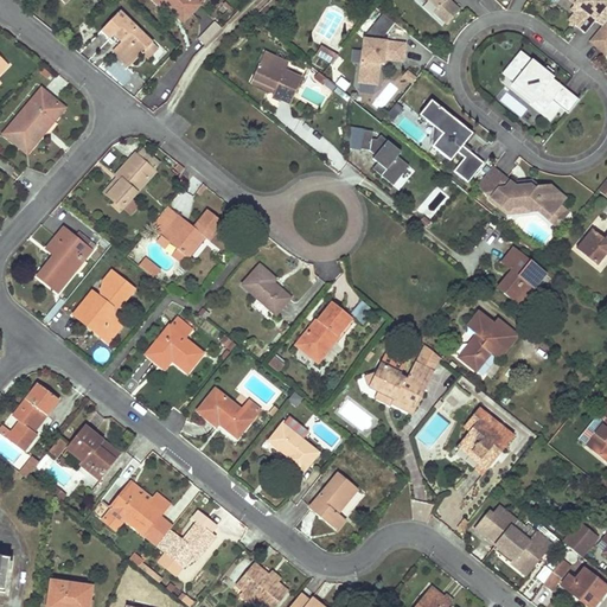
[(154,0),(163,8),(167,4),(171,7),(168,8),(183,23),(199,5),(197,4),(193,0),(154,0)]
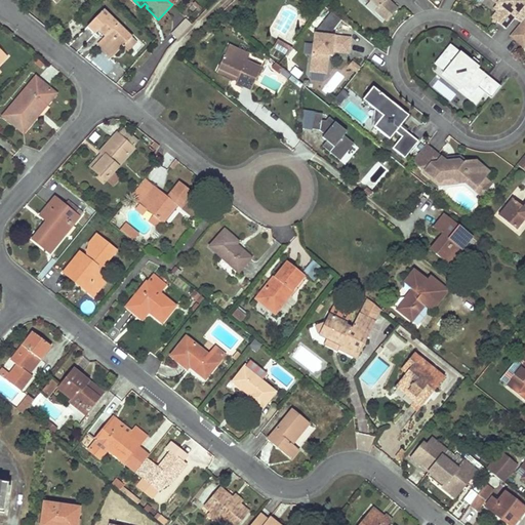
[(388,0),(369,0),(377,7),(375,10),(387,21),(397,8),(388,0)]
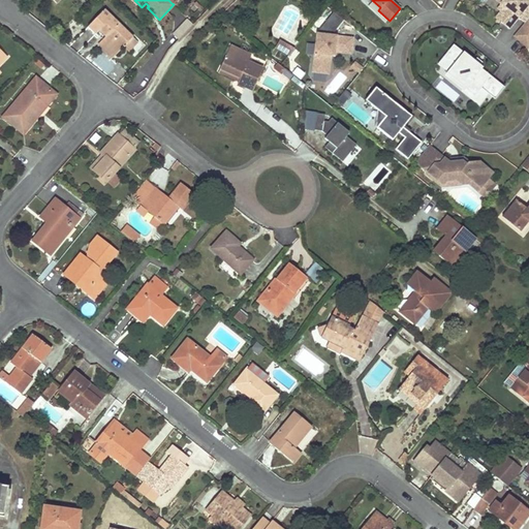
[(528,17),(528,0),(495,0),(500,4),(501,4),(503,1),(507,5),(509,10),(500,23),(509,29),(519,18),(525,23),(528,18),(528,17)]
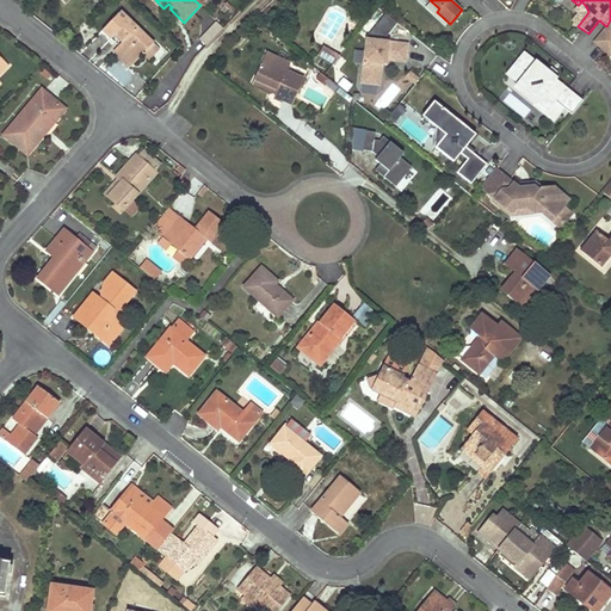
[(588,12),(586,6),(581,1),(579,5),(578,5),(574,10),(579,13),(572,22),(578,26),(588,12)]
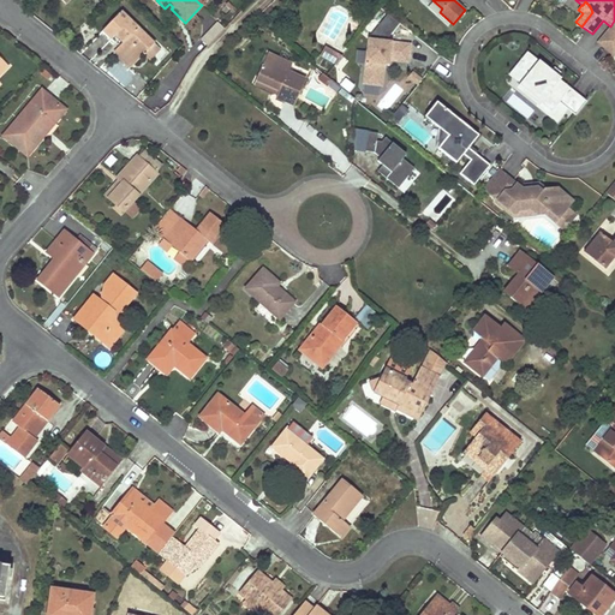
[(135,64),(139,59),(143,55),(151,46),(154,45),(121,12),(102,31),(111,40),(115,35),(123,43),(119,47),(135,64)]
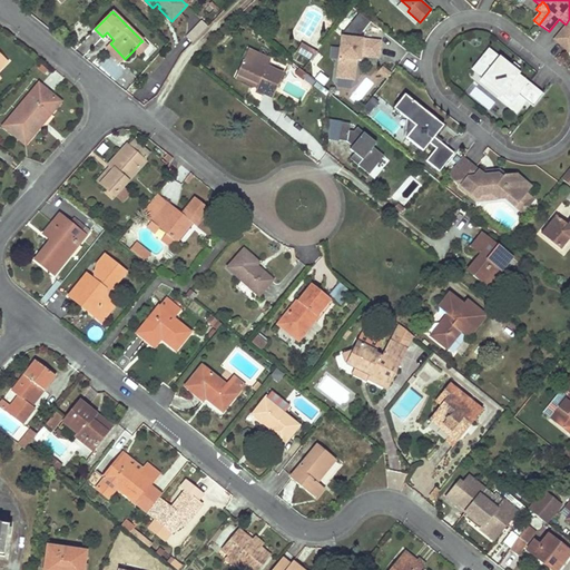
[(569,19),(566,25),(553,39),(569,51),(569,50),(569,19)]
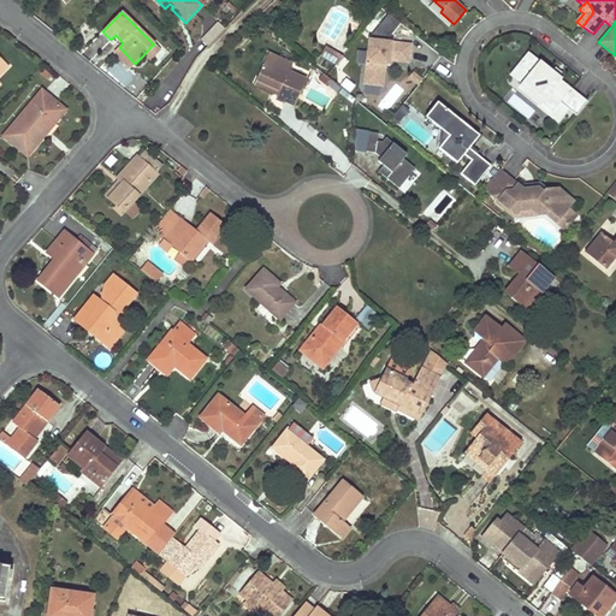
[(208,45),(224,29),(218,23),(201,39),(208,45)]
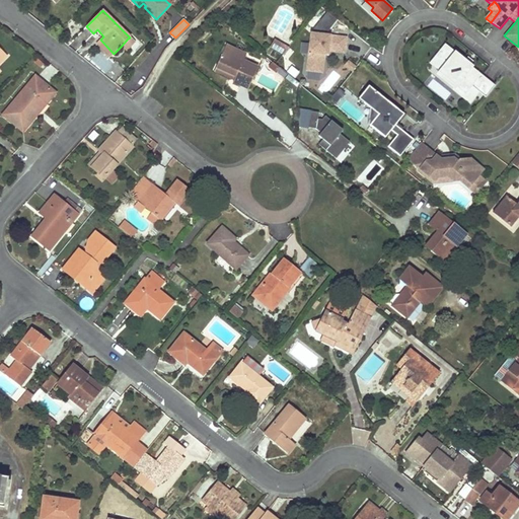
[(345,36),(310,30),(303,69),(319,71),(322,54),(325,54),(326,51),(342,54),(345,36)]
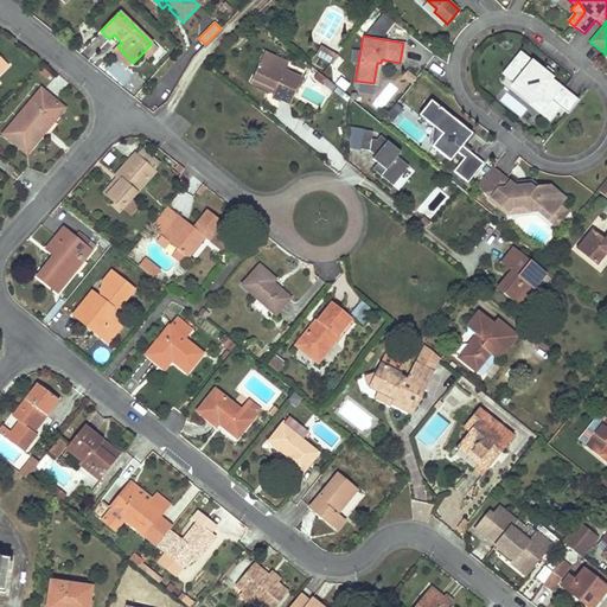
[(147,59),(155,51),(149,45),(141,55),(147,59)]
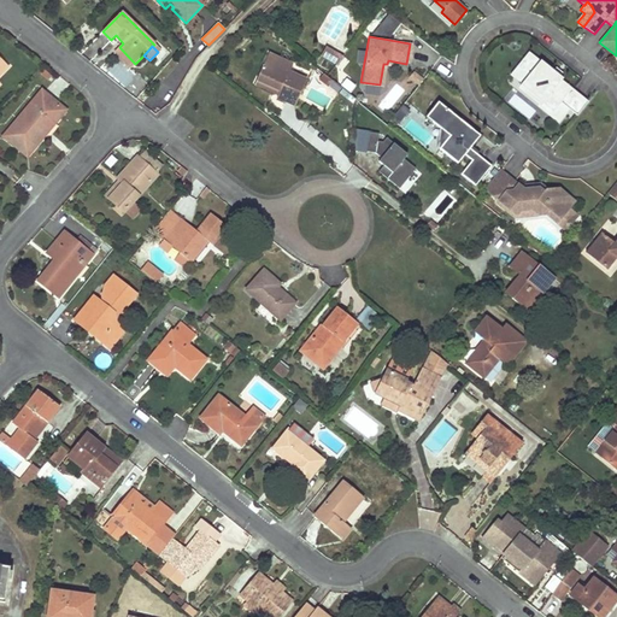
[(115,51),(131,68),(135,64),(119,47),(115,51)]
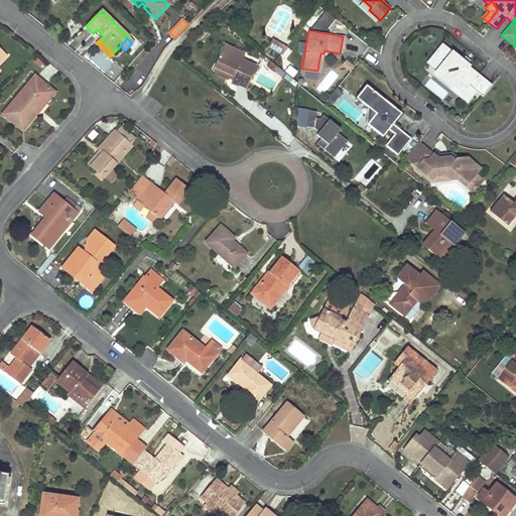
[(277,52),(282,45),(273,40),(269,47),(277,52)]
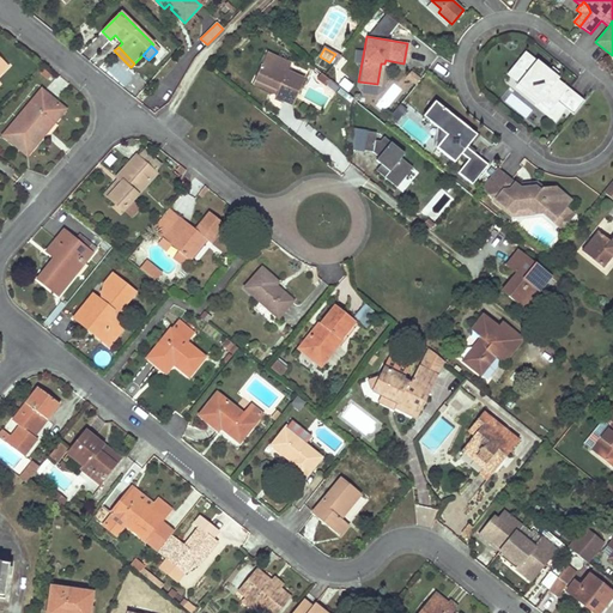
[(584,101),(558,80),(559,78),(536,60),(536,61),(526,52),(507,74),(519,84),(517,85),(538,102),(550,111),(557,102),(566,109),(574,115),(584,101)]
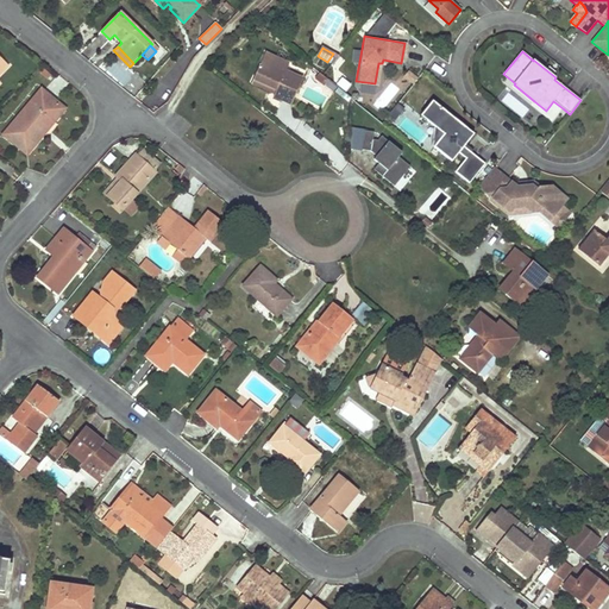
[(290,105),(296,92),(301,79),(284,70),(288,63),(264,52),(252,80),(275,89),(274,94),(272,98),(290,105)]
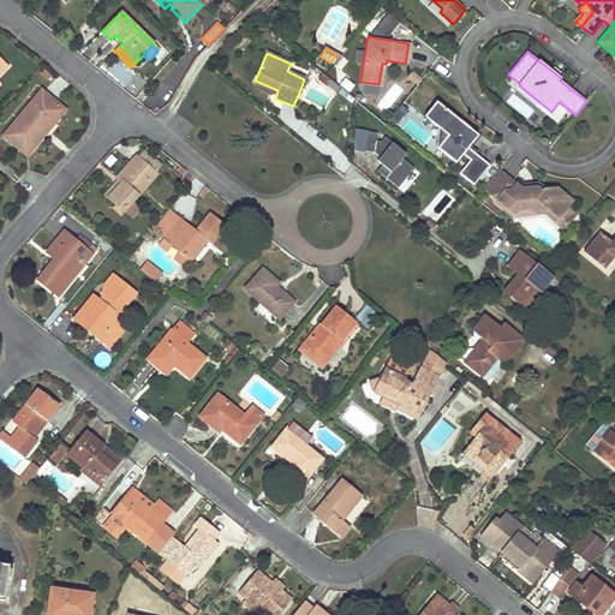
[(336,65),(342,58),(336,54),(330,63),(336,65)]
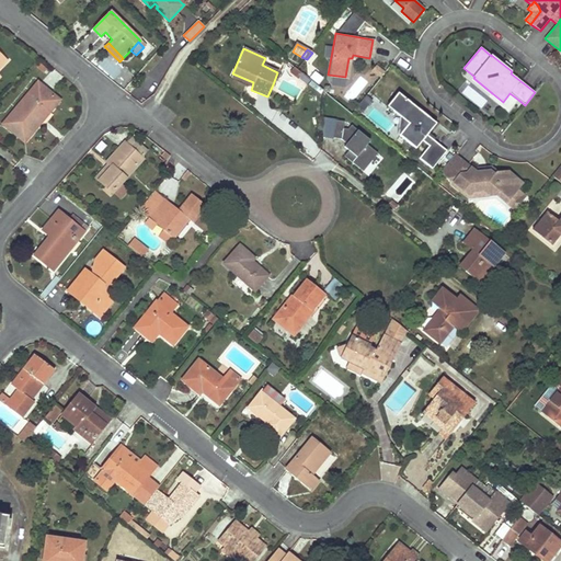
[(381,78),(386,72),(376,66),(371,72),(381,78)]
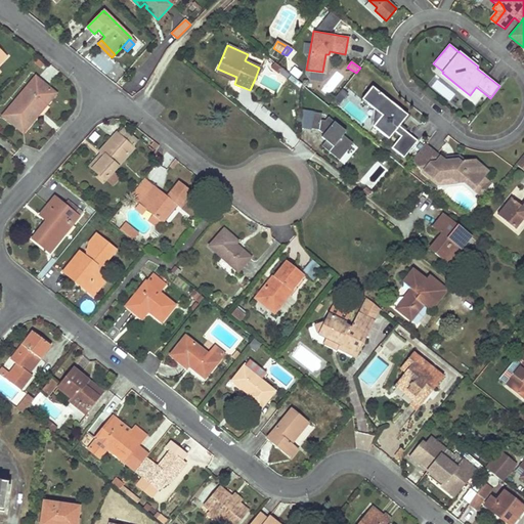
[(280,69),(274,62),(270,67),(277,73),(280,69)]
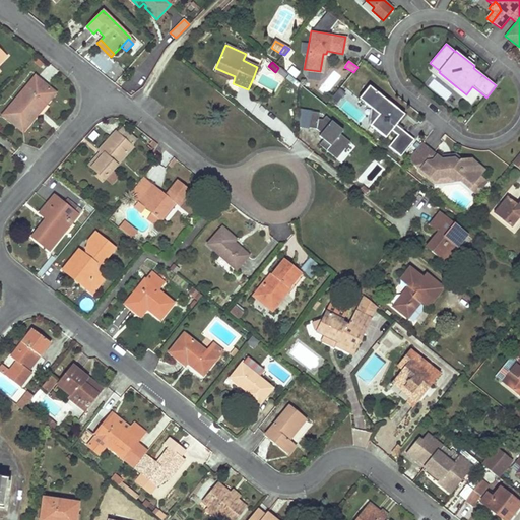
[(235,76),(215,68),(214,71),(234,80),(235,76)]
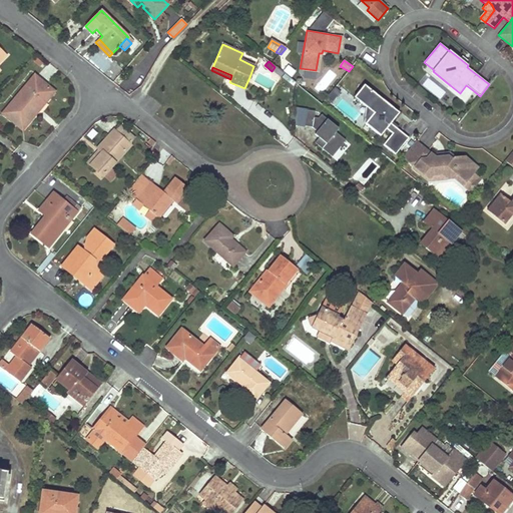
[(44,100),(44,101),(45,101),(53,91),(34,75),(16,97),(20,100),(7,116),(22,129),(36,112),(35,111),(44,100)]
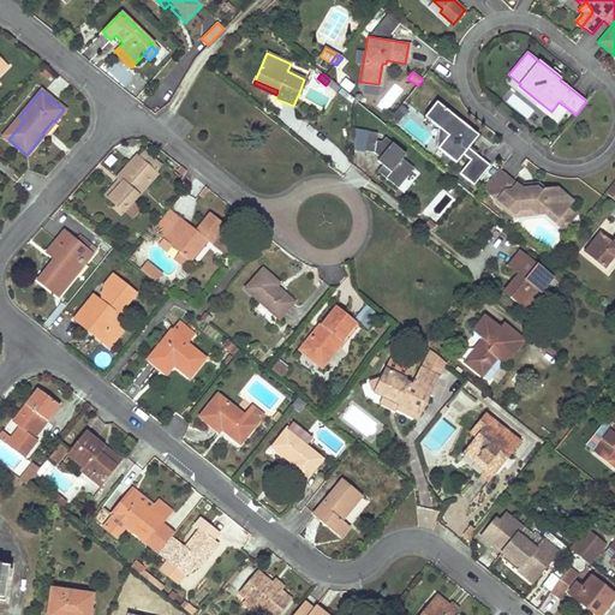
[(467,148),(478,136),(436,101),(424,117),(439,127),(447,136),(437,148),(455,163),(463,154),(470,160),(458,173),(472,185),(489,166),(467,148)]
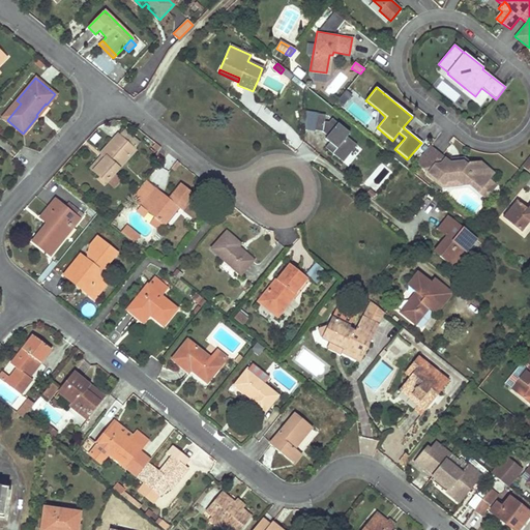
[(480,107),(490,94),(481,88),(475,96),(465,88),(462,91),(480,107)]
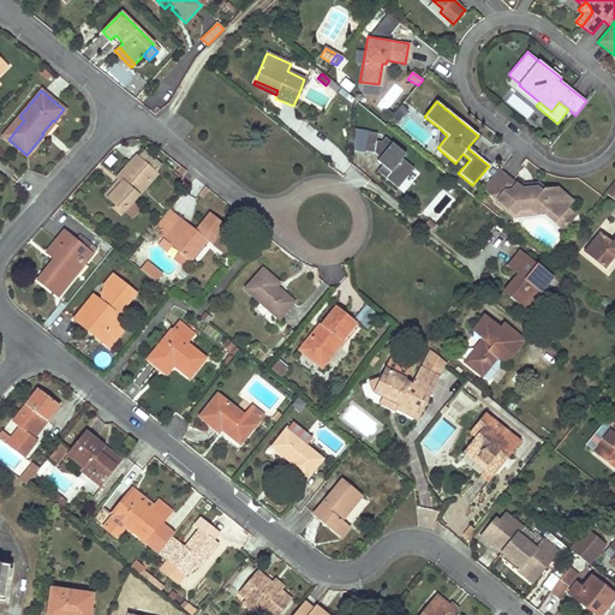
[(407,112),(400,106),(396,111),(404,115),(407,112)]
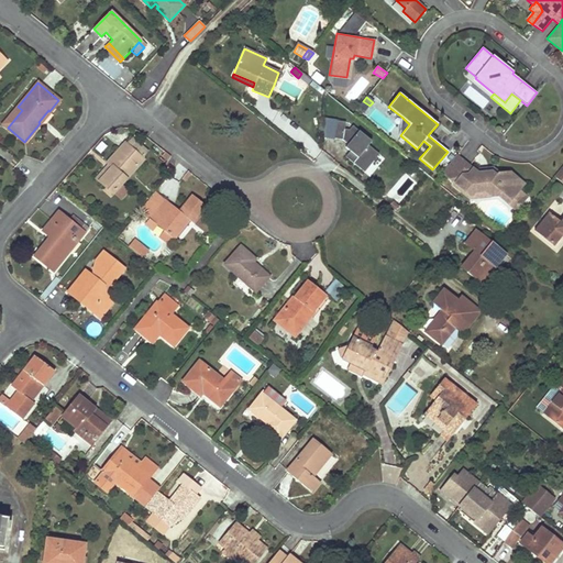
[(363,114),(370,106),(363,101),(356,110),(363,114)]
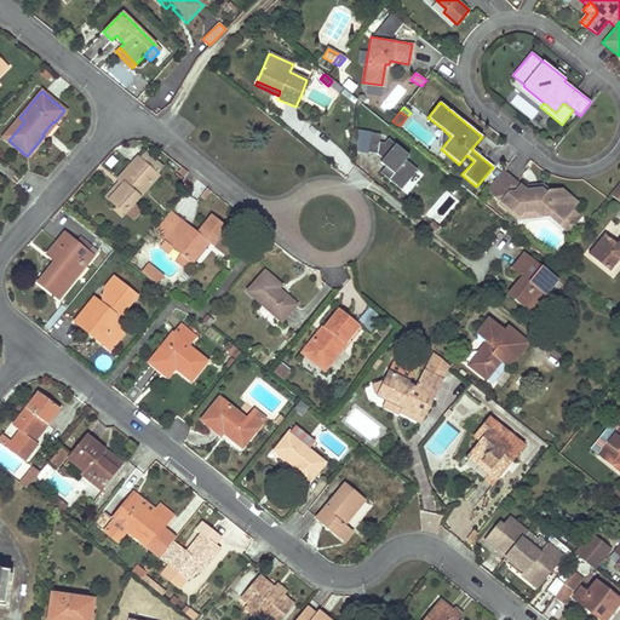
[(24,121),(19,118),(4,137),(9,141),(24,121)]
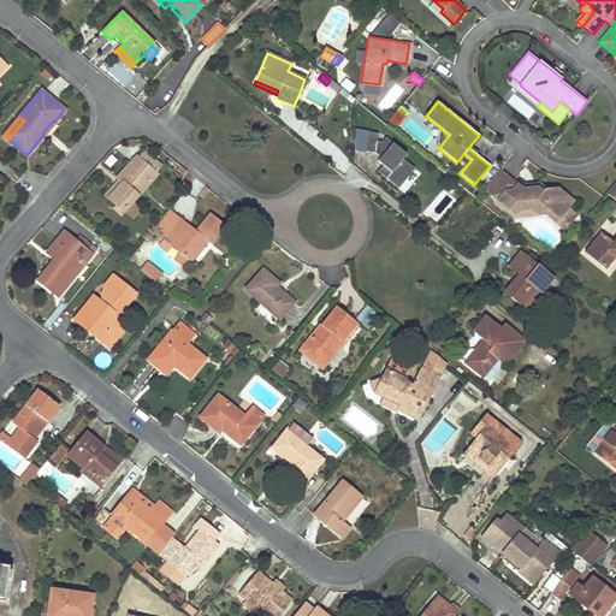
[(438,148),(448,136),(439,128),(437,130),(434,146),(438,148)]
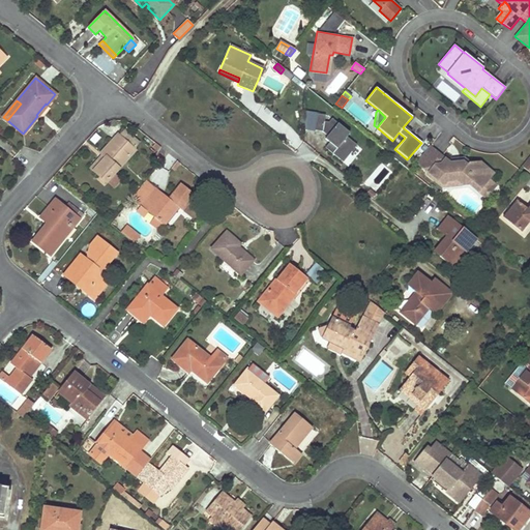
[(304,128),(314,130),(316,114),(305,112),(304,128)]
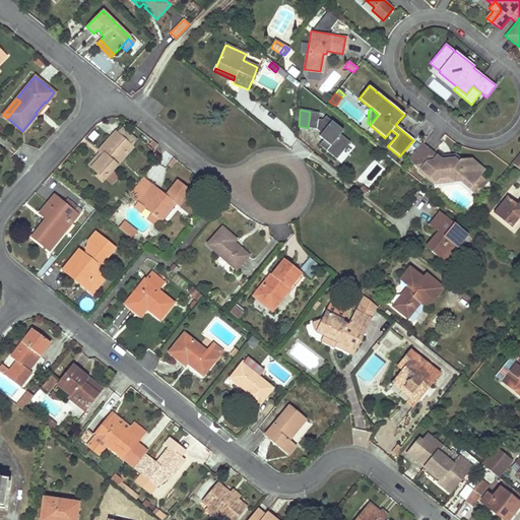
[(310,112),(308,128),(316,129),(321,133),(318,136),(323,139),(325,142),(321,146),(336,158),(349,142),(339,134),(342,130),(331,121),(325,116),(322,120),(318,119),(319,113),(310,112)]
